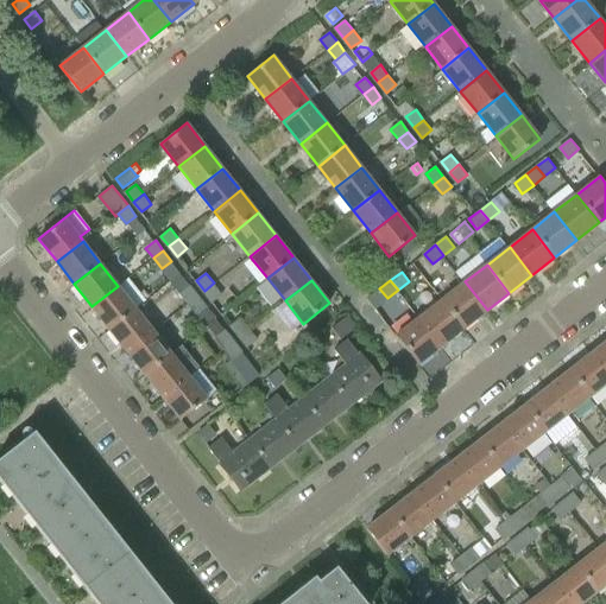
[(442,299),(465,328),(487,310),(465,281),(442,299)]
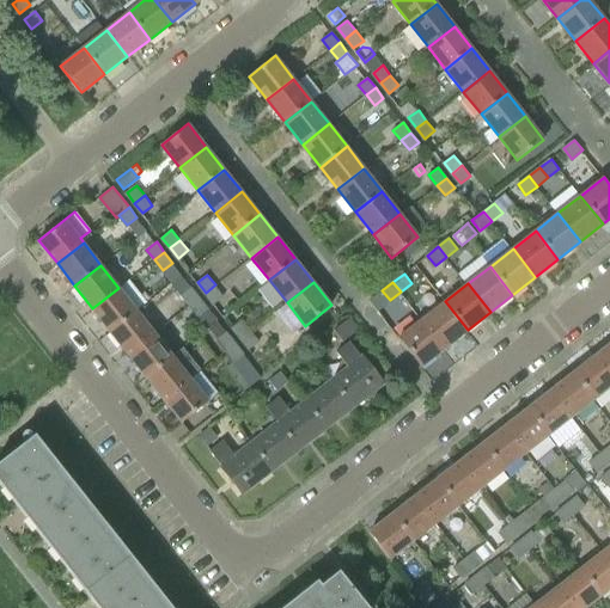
[(215,284),(206,293),(213,304),(224,295),(215,284)]
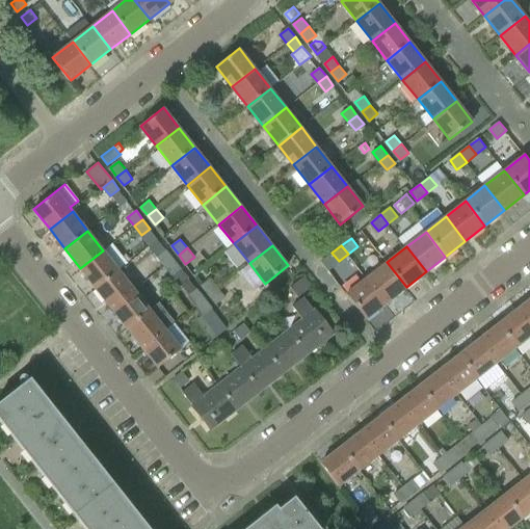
[(158,257),(165,265),(174,258),(166,249),(158,257)]
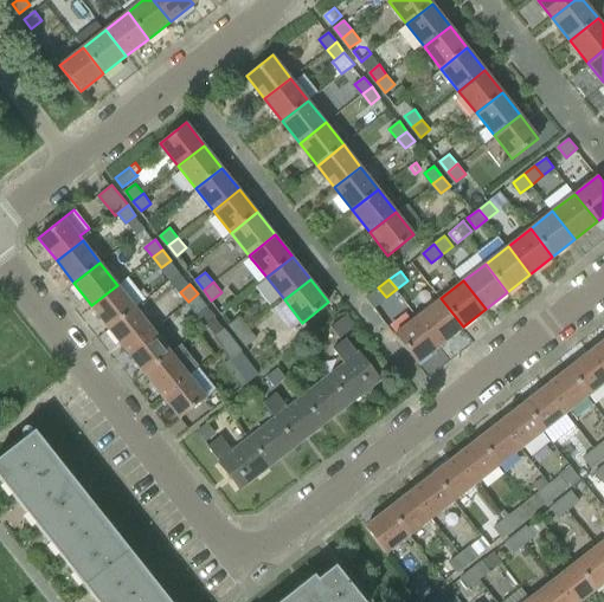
[(135,308),(117,285),(91,305),(109,328),(135,308)]
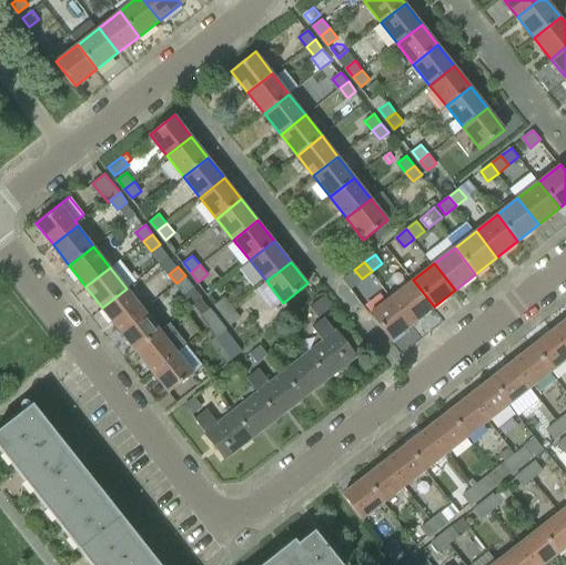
[(362,279),(354,270),(344,279),(351,288),(362,279)]
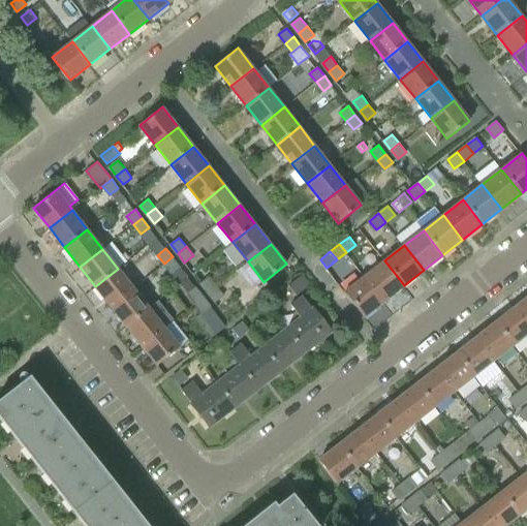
[(173,256),(164,264),(172,273),(179,266),(173,256)]
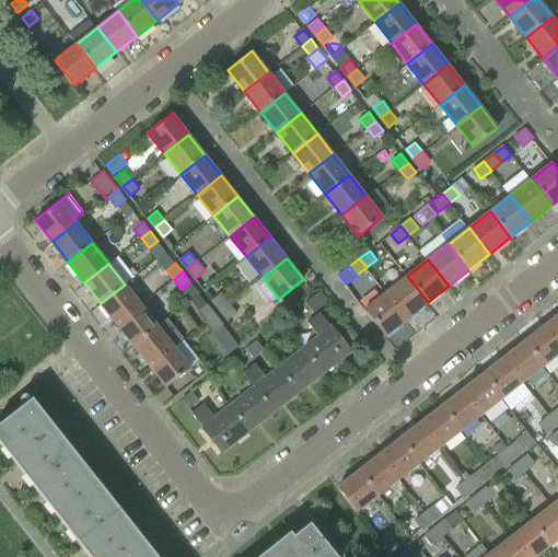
[(386,292),(407,318),(428,302),(407,276),(386,292)]
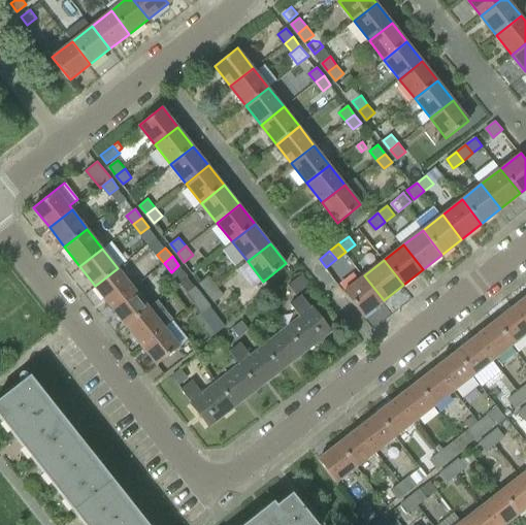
[(95,286),(110,305),(133,287),(118,268),(95,286)]
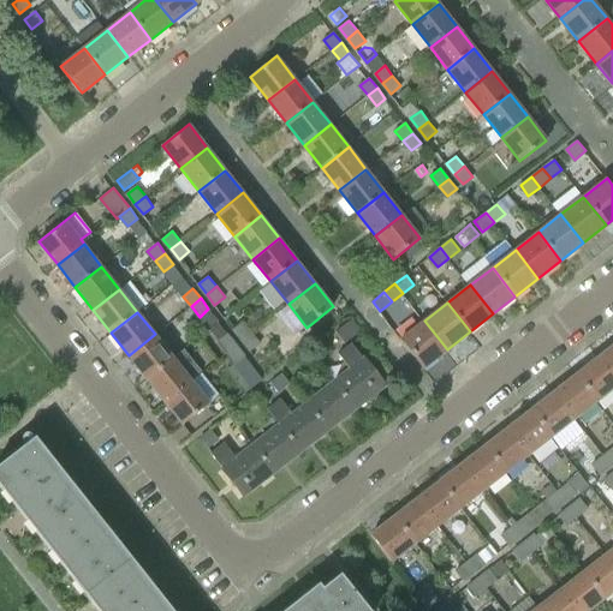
[(337,330),(346,342),(363,329),(353,316),(337,330)]
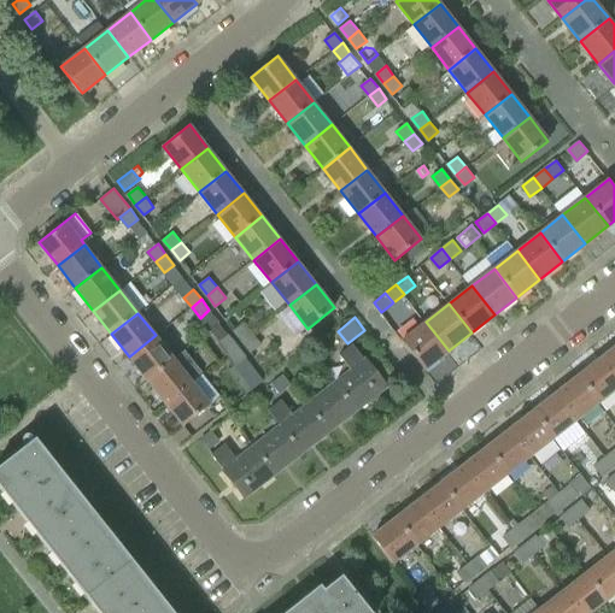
[(235,330),(244,341),(253,332),(245,322),(235,330)]
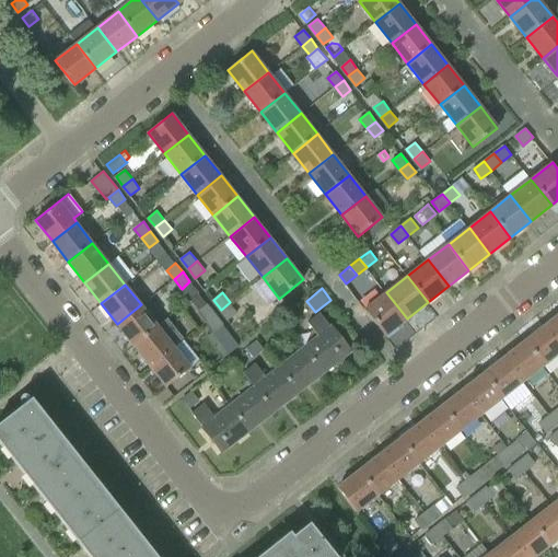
[(364,309),(385,335),(407,318),(386,292),(364,309)]
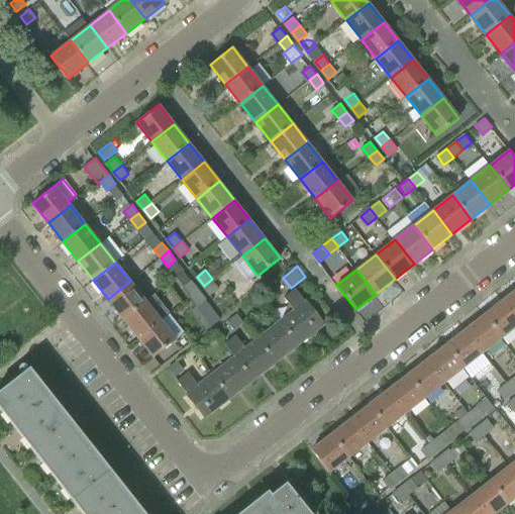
[(204,286),(210,294),(219,288),(212,279),(204,286)]
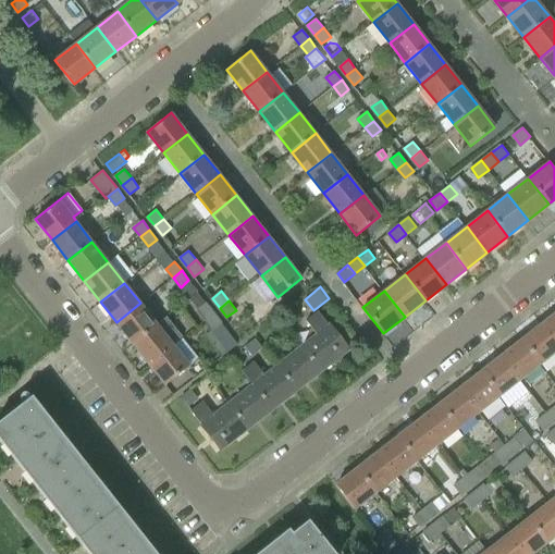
[(157,323),(140,303),(116,322),(133,343),(157,323)]
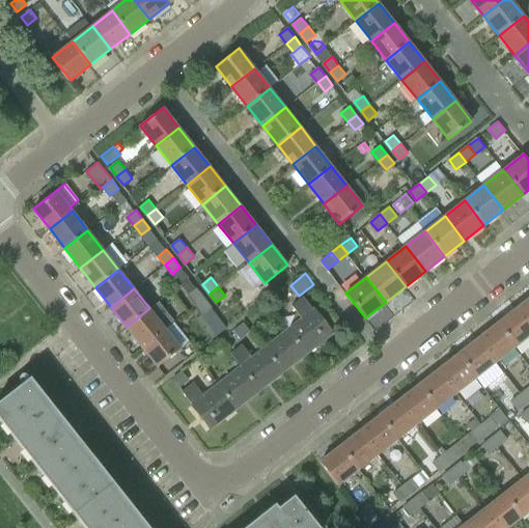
[(189,295),(196,304),(204,297),(197,288),(189,295)]
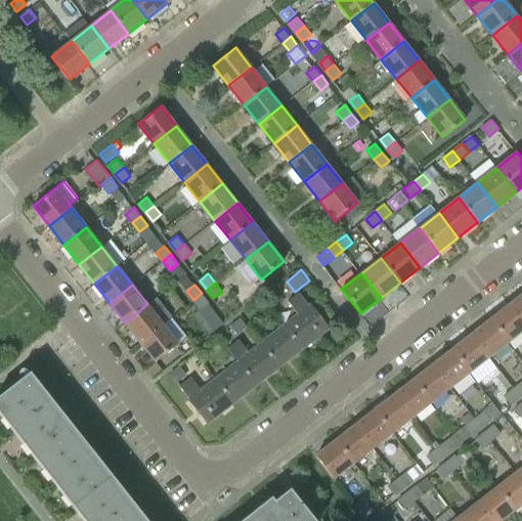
[(209,302),(202,293),(193,300),(200,308),(209,302)]
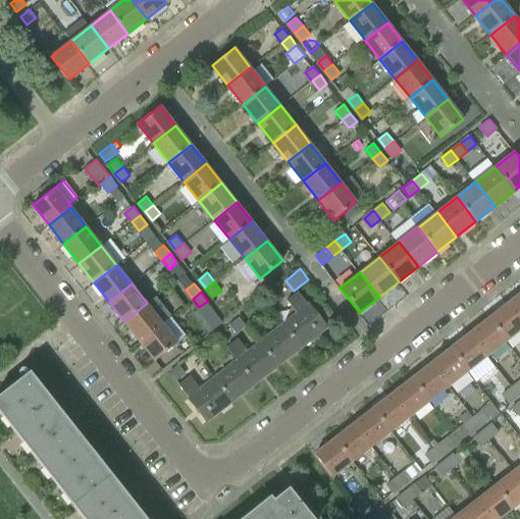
[(519,294),(509,303),(519,316),(519,294)]
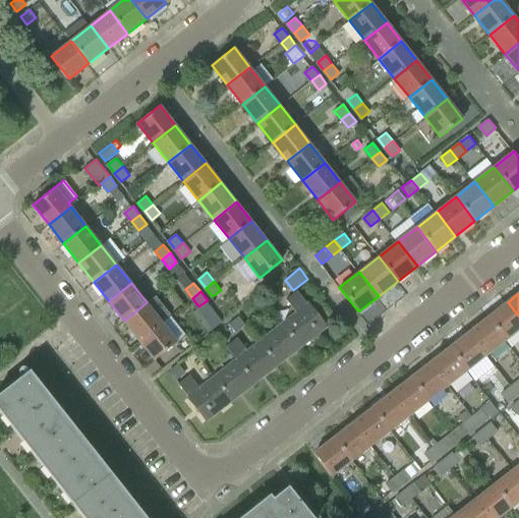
[(124,321),(139,339),(162,322),(147,302),(124,321)]
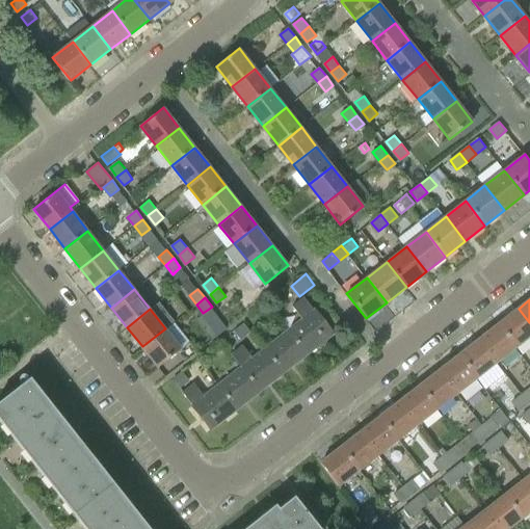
[(290,328),(309,352),(334,333),(315,309),(290,328)]
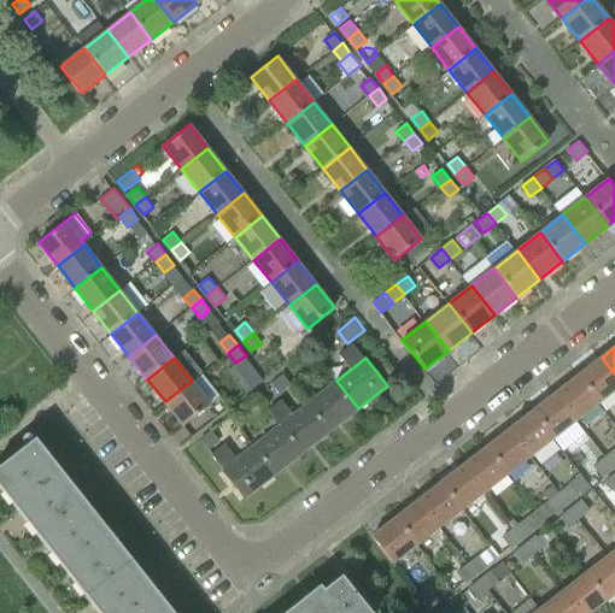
[(614,373),(602,358),(579,375),(599,401),(614,389),(614,373)]
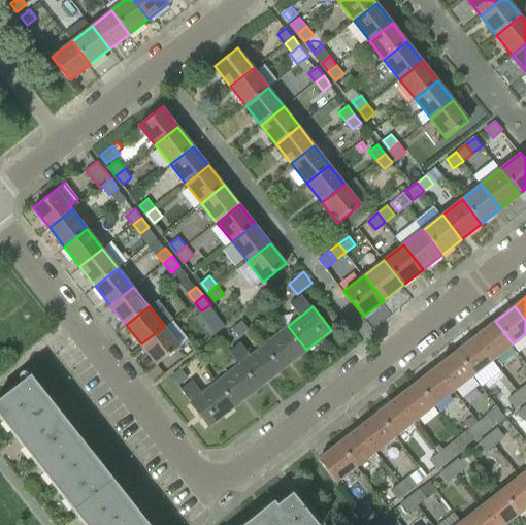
[(233,327),(239,335),(250,328),(242,320),(233,327)]
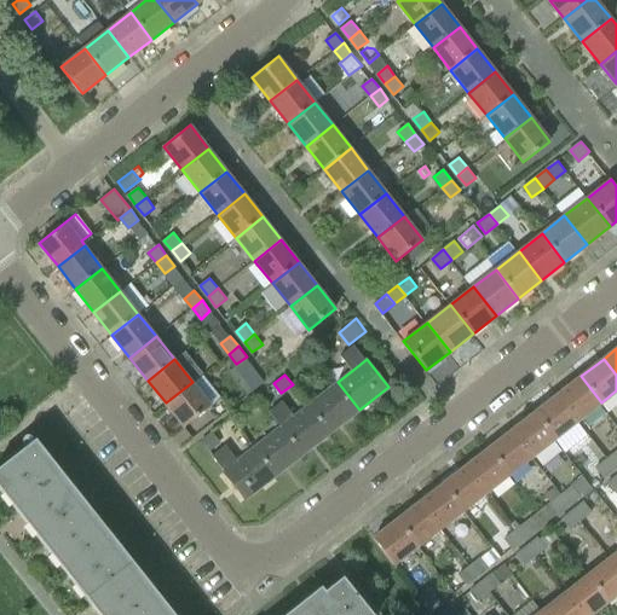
[(581,376),(558,394),(578,421),(601,402),(581,376)]
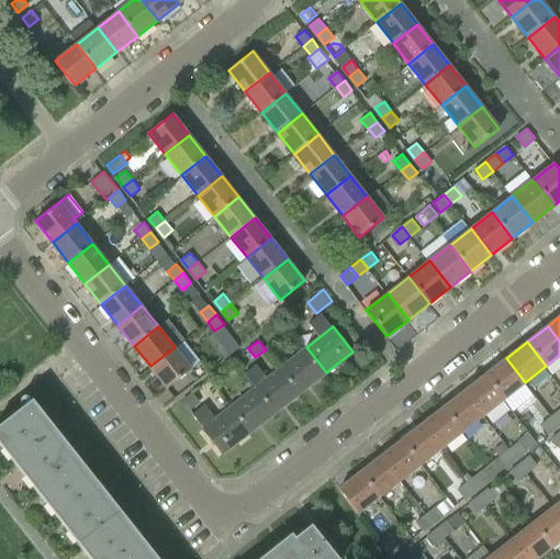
[(191,369),(175,347),(150,366),(167,388),(191,369)]
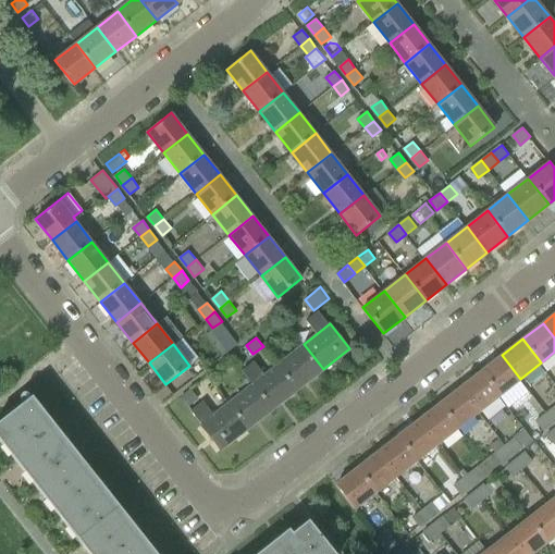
[(298,389),(323,369),(304,344),(279,364),(298,389)]
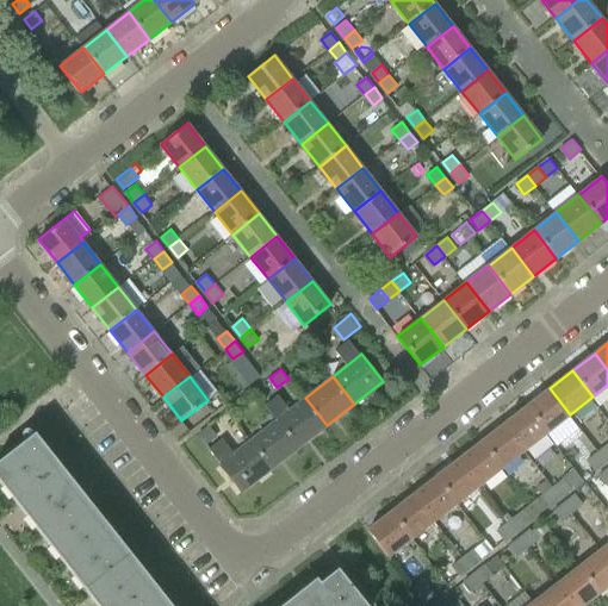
[(550,388),(527,406),(547,432),(570,414),(550,388)]
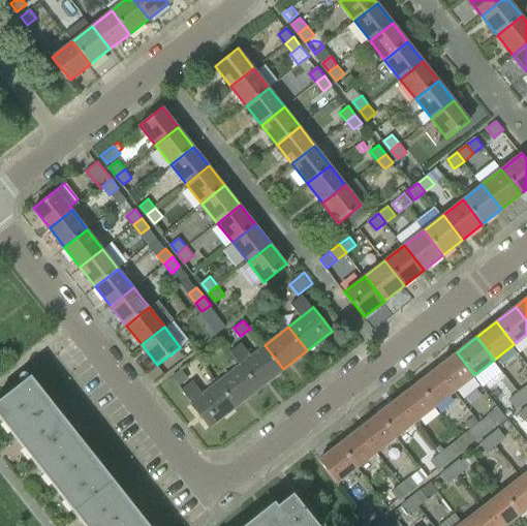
[(241,364),(259,388),(283,369),(265,345),(241,364)]
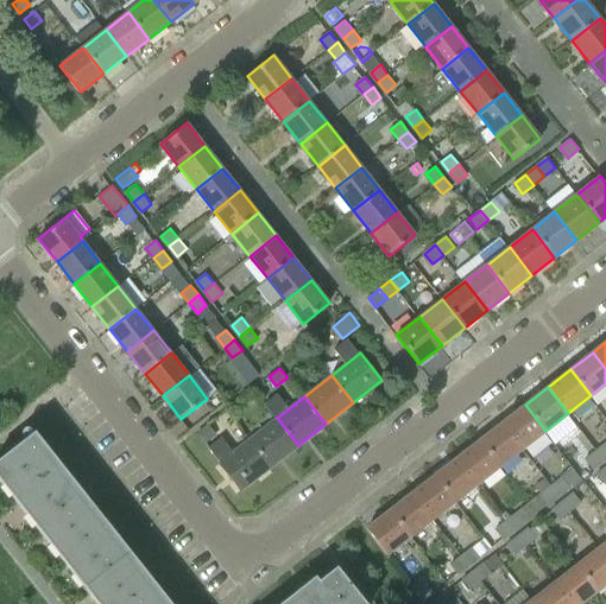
[(525,405),(503,423),(523,449),(545,431),(525,405)]
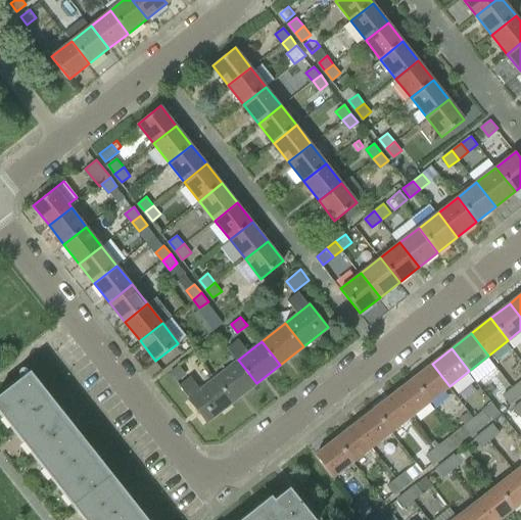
[(215,378),(233,402),(256,383),(238,360),(215,378)]
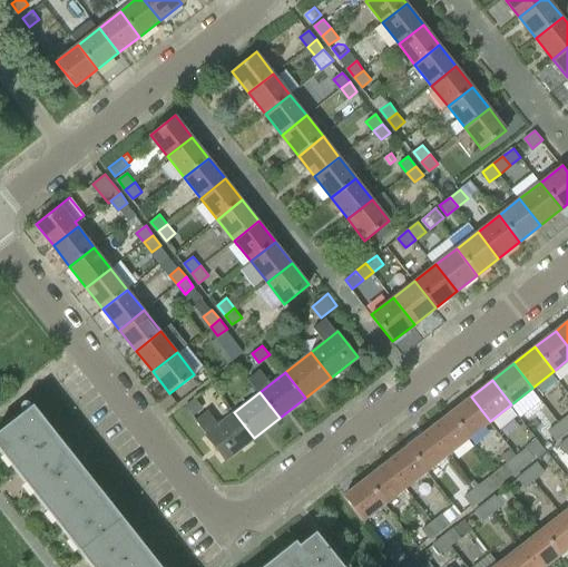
[(194,414),(204,407),(196,397),(186,404),(194,414)]
